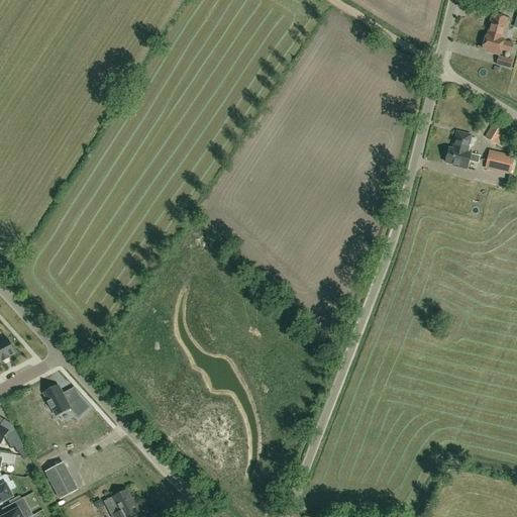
[(502,40),(507,19),(493,15),(493,17),(491,18),(490,23),(491,25),(488,36),(486,36),(485,41),(483,42),(482,45),(483,47),(483,48),(490,50),(489,53),(499,55),(501,49),(511,53),(513,44),(503,41),(503,40),(502,40)]
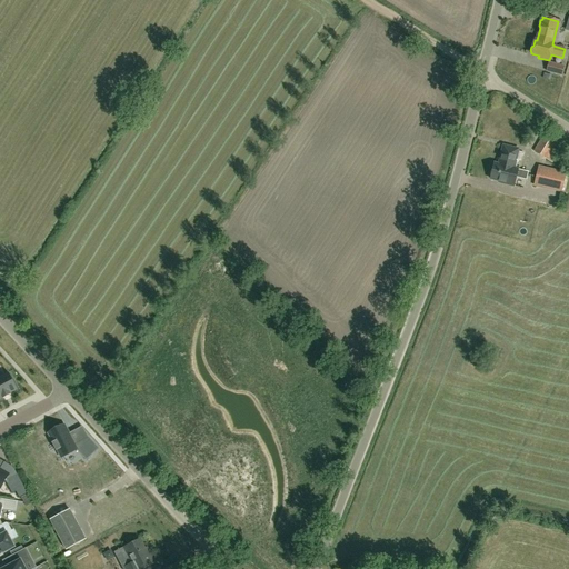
[(563,67),(549,62),(547,71),(561,76),(563,67)]
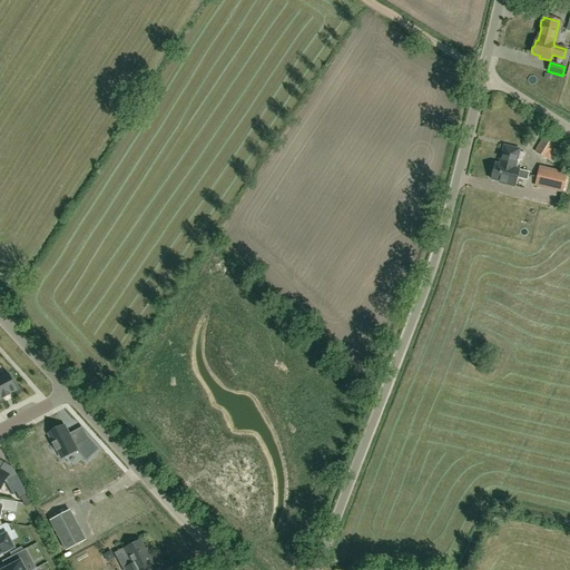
[(567,143),(548,131),(536,151),(554,165),(567,143)]
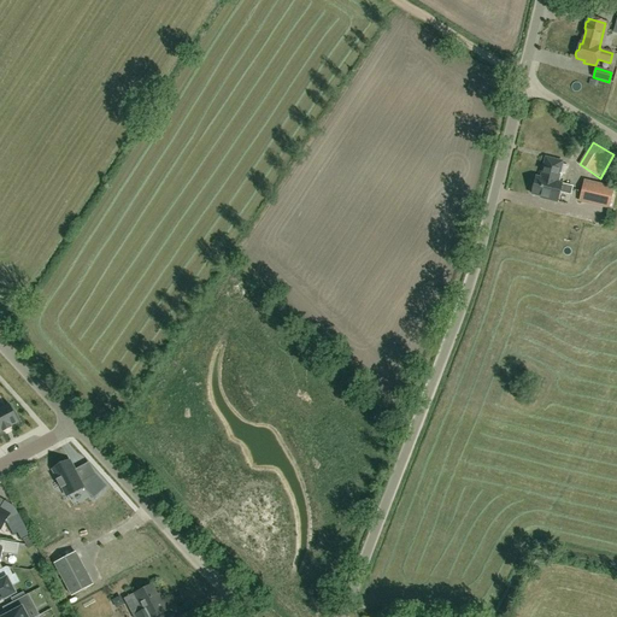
[(533,192),(533,194),(542,197),(542,198),(558,201),(560,193),(571,195),(574,187),(563,183),(560,183),(562,174),(560,174),(563,162),(546,158),(541,178),(536,177),(535,184),(533,186),(532,191),(533,192)]
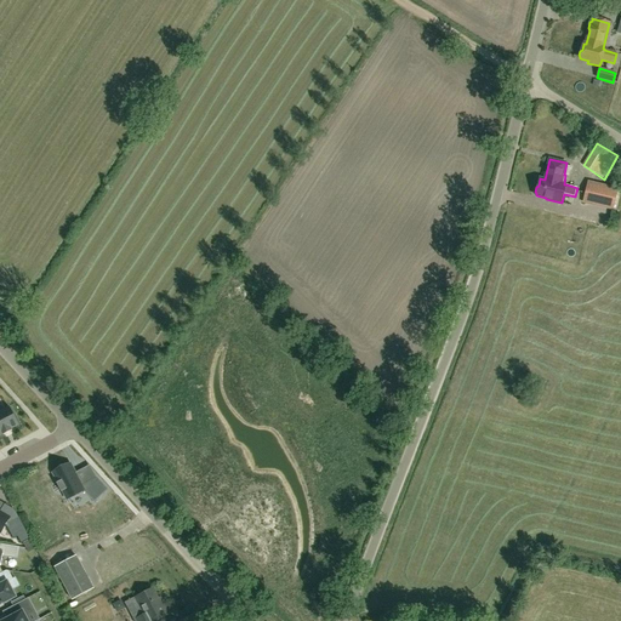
[(619,189),(590,182),(585,201),(614,209),(619,189)]
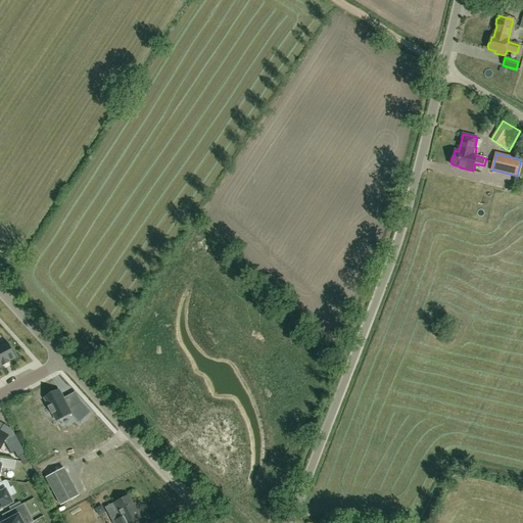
[(0,367),(2,366),(2,367),(9,363),(8,362),(15,358),(7,343),(0,346),(0,367)]
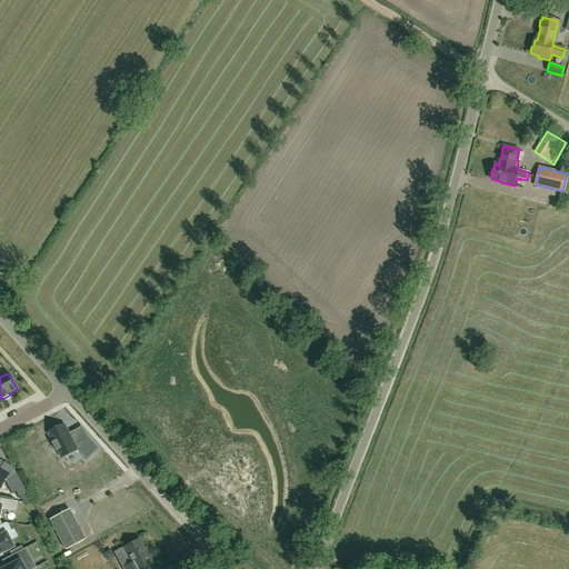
[(90,437),(89,437),(76,443),(70,433),(66,426),(50,433),(55,441),(53,442),(58,450),(59,449),(62,457),(77,449),(88,460),(100,448),(90,437)]
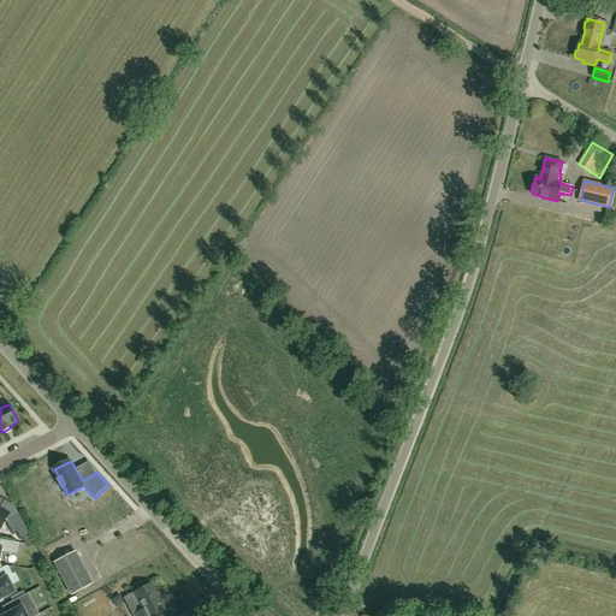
[(0,527),(0,528),(5,521),(7,522),(13,534),(17,533),(21,539),(30,534),(15,507),(5,499),(0,507),(0,527)]
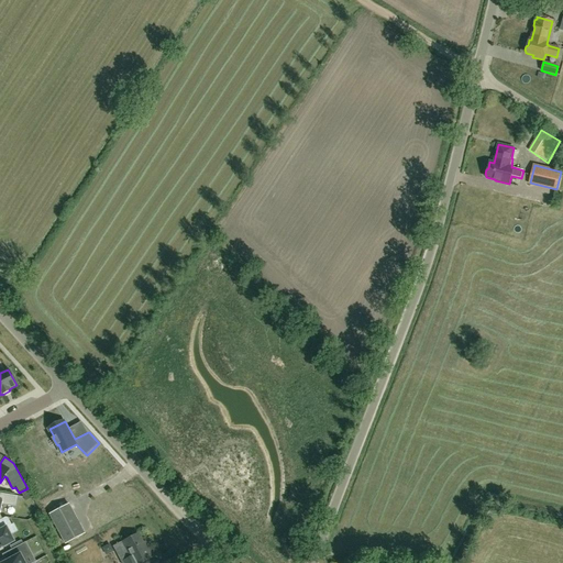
[(0,493),(0,512),(2,505),(15,507),(18,496),(0,493)]
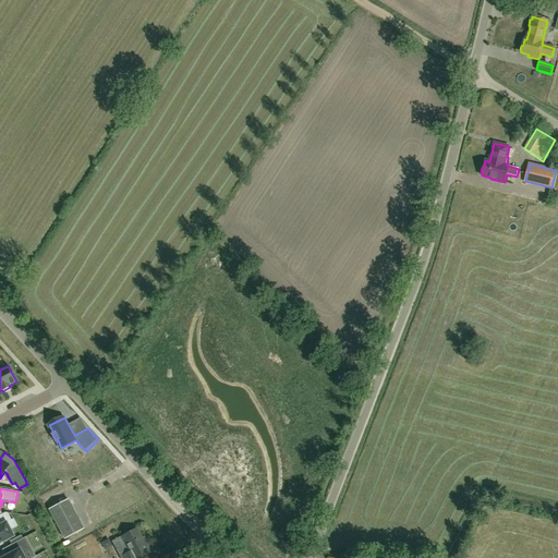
[(64,540),(84,529),(69,500),(49,510),(64,540)]
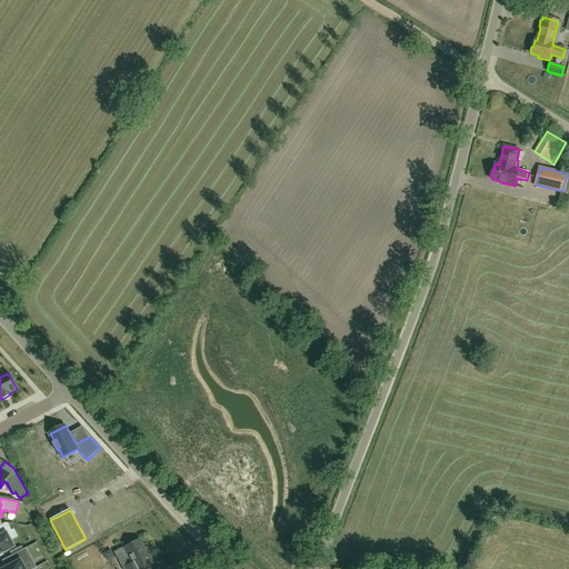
[(6,522),(0,526),(0,556),(3,555),(2,553),(13,547),(7,533),(12,531),(8,523),(6,522)]
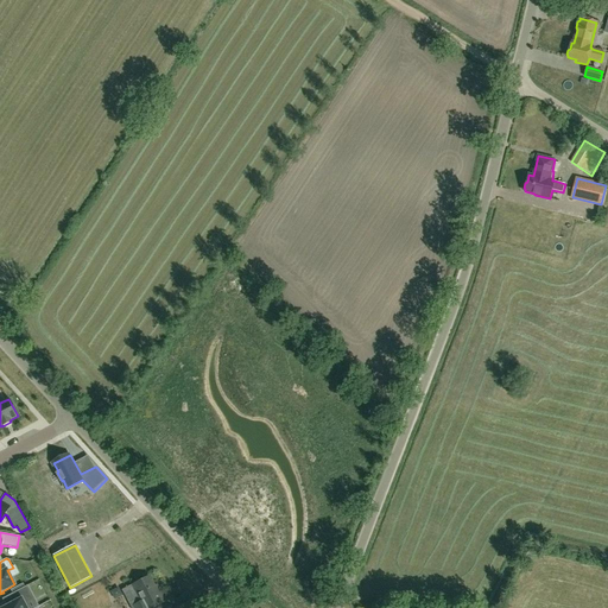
[(140,600),(133,603),(134,607),(151,607),(164,601),(160,593),(158,594),(150,577),(133,586),(140,600)]
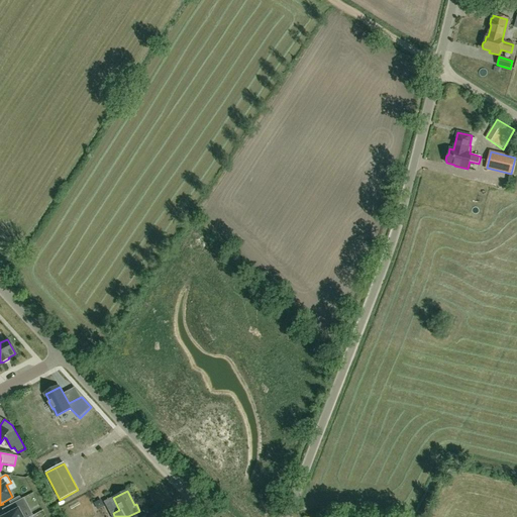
[(21,499),(10,505),(13,511),(1,516),(25,516),(22,512),(27,510),(21,499)]
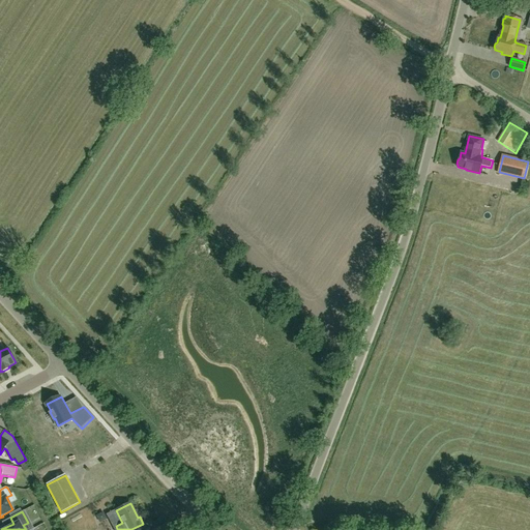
All buildings are outlined.
